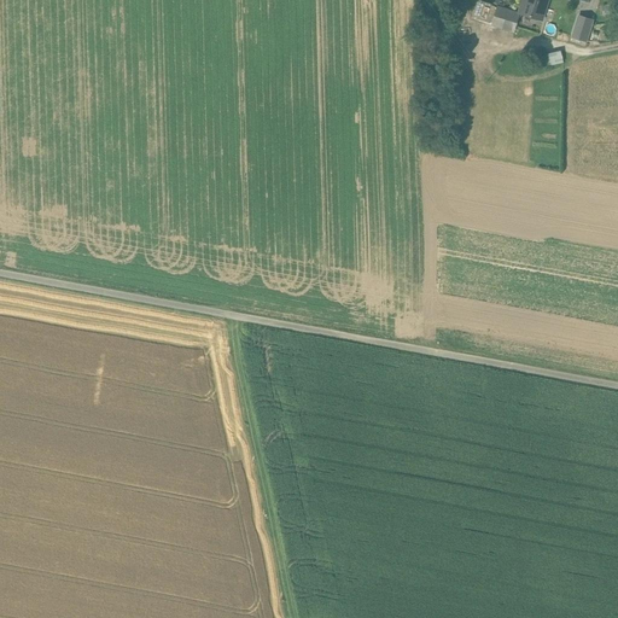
[(547,0),(523,0),(520,11),(542,18),(547,0)]
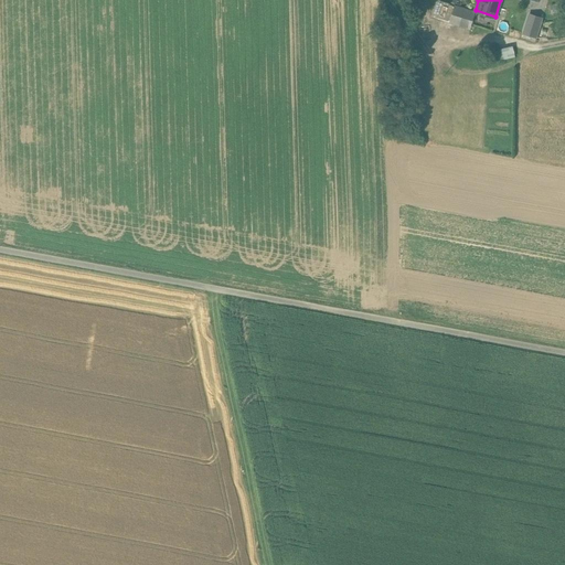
[(470,29),(476,10),(456,3),(455,6),(439,1),(434,18),(470,29)]
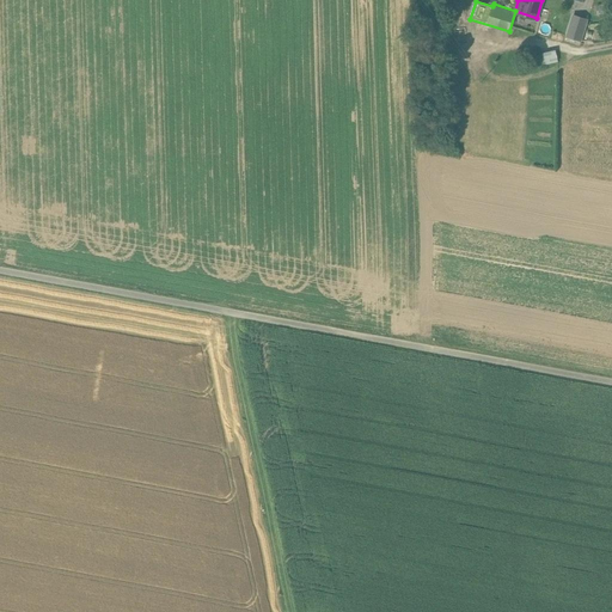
[(565,37),(582,41),(587,17),(570,13),(565,37)]
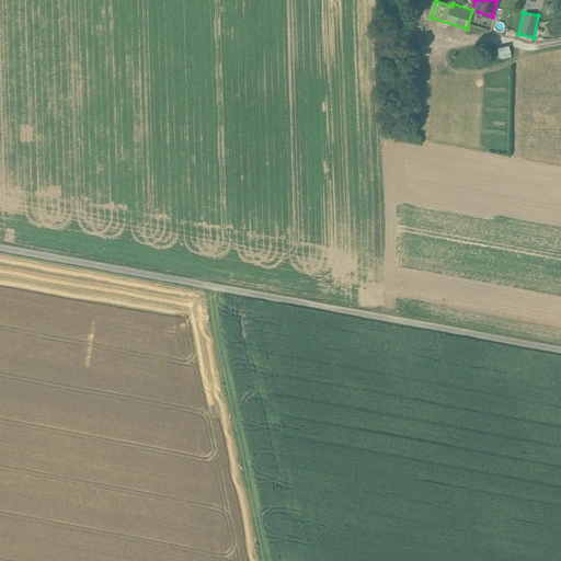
[(414,41),(416,59),(426,58),(425,39),(414,41)]
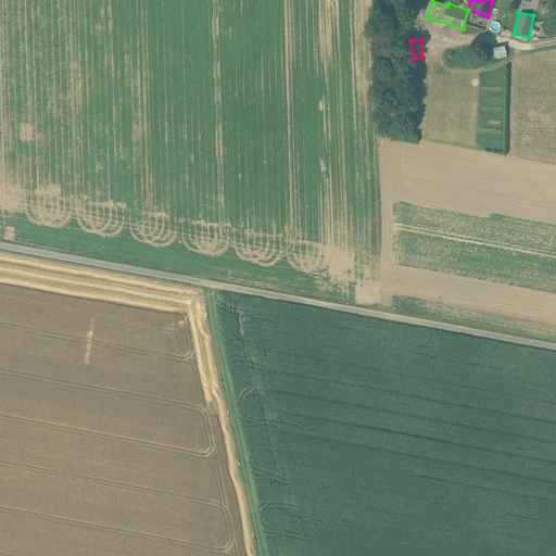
[(488,48),(490,59),(506,55),(504,45),(488,48)]
